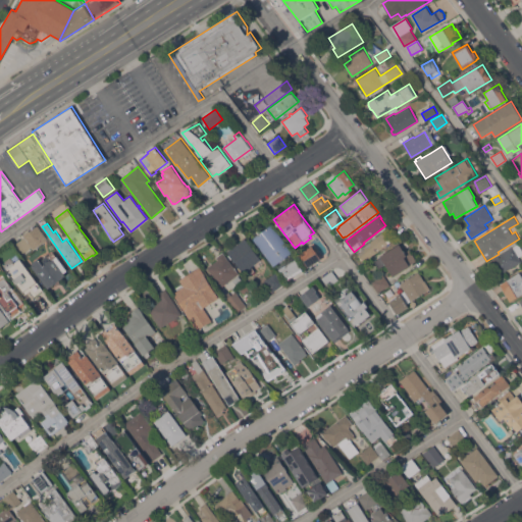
[(293,252),(273,266),(254,238),(255,238),(253,235),(260,229),(262,231),(272,224),(293,252)]
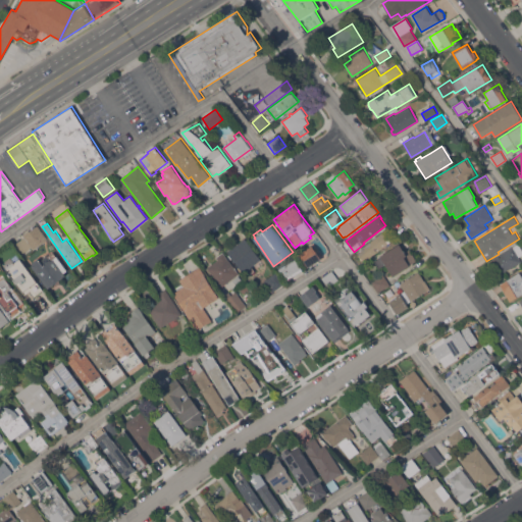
[(48,240),(34,250),(31,247),(22,254),(17,248),(17,249),(14,246),(15,245),(15,244),(24,238),(22,235),(29,229),(30,231),(37,225),(48,240)]
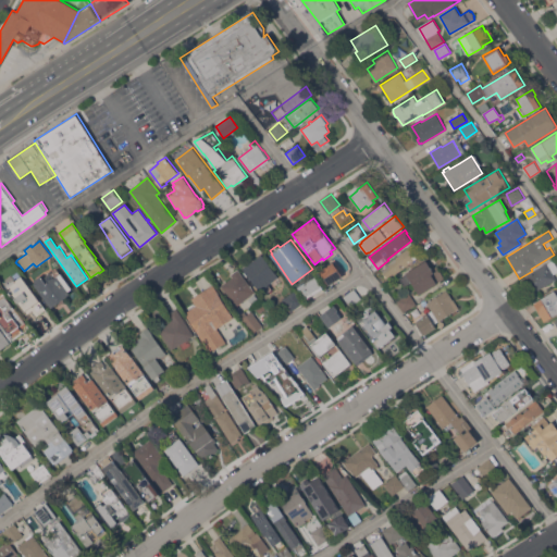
[(413,244),(416,246),(417,245),(423,252),(390,280),(381,269),(413,244)]
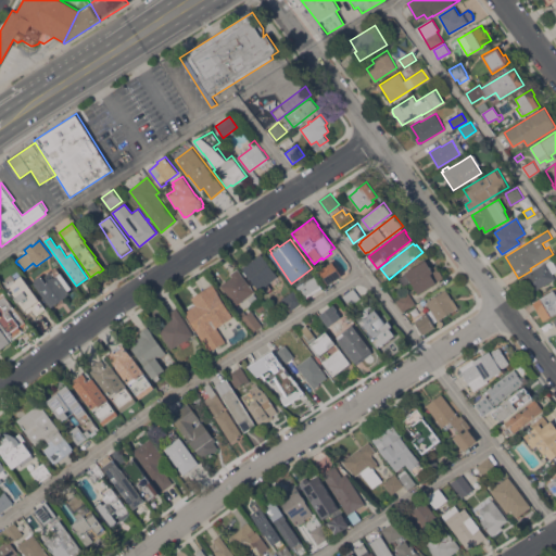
[(258,290),(251,279),(252,278),(244,266),(263,253),(279,276),(258,290)]
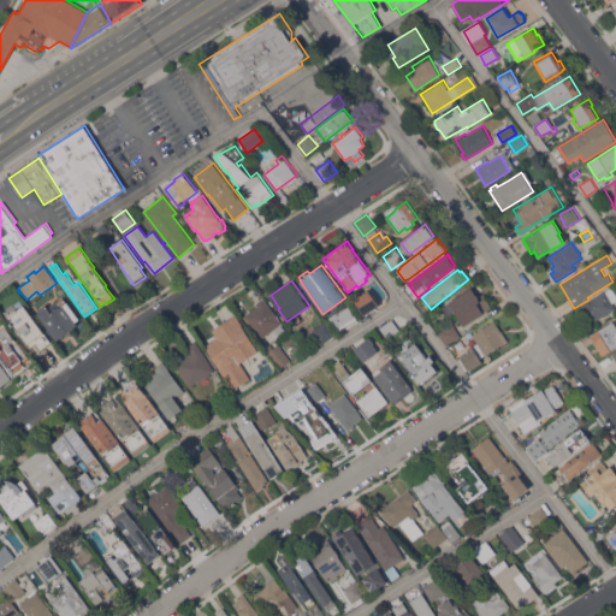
[(463,326),(455,312),(448,317),(442,308),(450,303),(449,302),(471,288),(477,297),(484,294),(491,307),(483,312),(484,313),(463,326)]
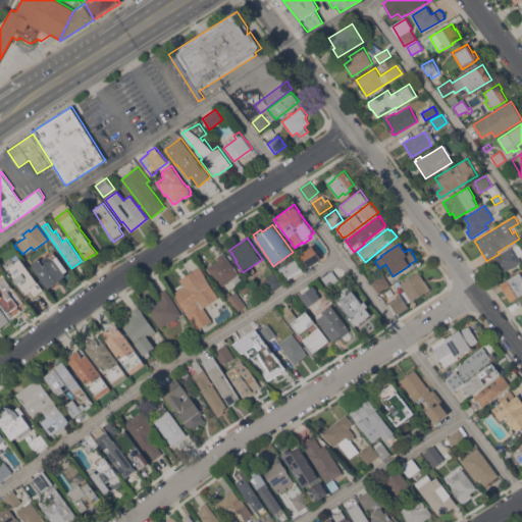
[(308,267),(299,254),(312,245),(321,258),(308,267)]
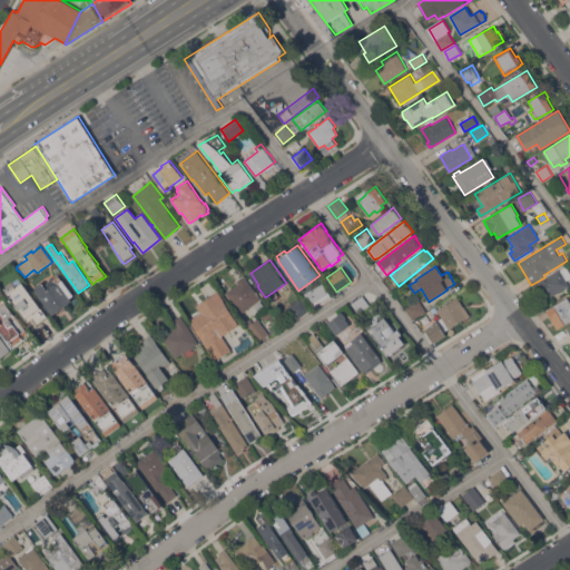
[(569,285),(542,302),(533,286),(559,269),(569,285)]
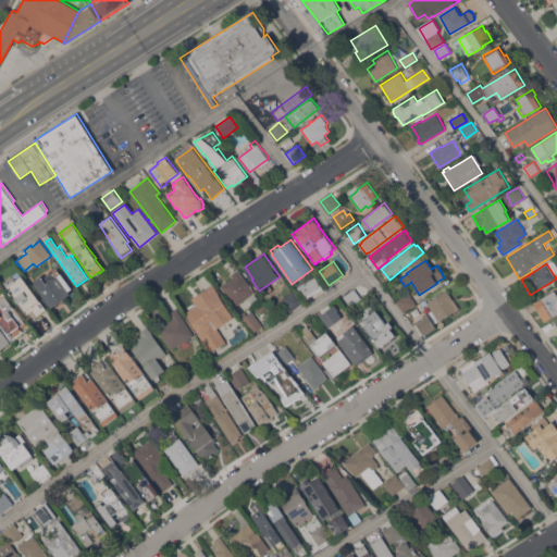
[(34,284),(35,283),(34,281),(40,276),(46,284),(54,279),(50,273),(57,269),(72,288),(67,292),(70,294),(51,308),(34,284)]
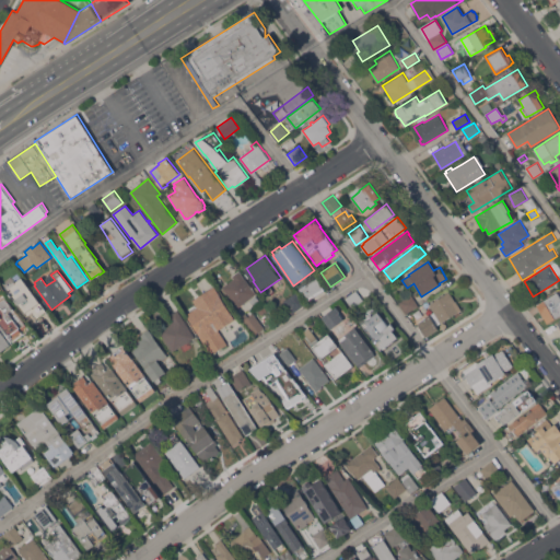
[(222,288),(234,279),(232,276),(238,271),(256,293),(237,307),(222,288)]
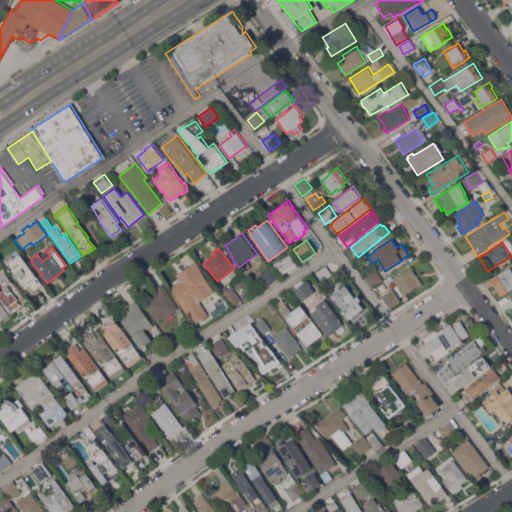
[(281,275),(274,263),(290,253),(297,264),(281,275)]
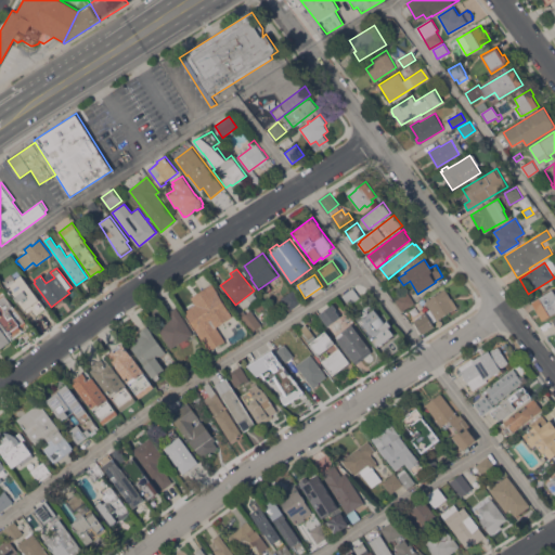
[(31,321),(4,285),(13,279),(14,281),(21,275),(47,309),(31,321)]
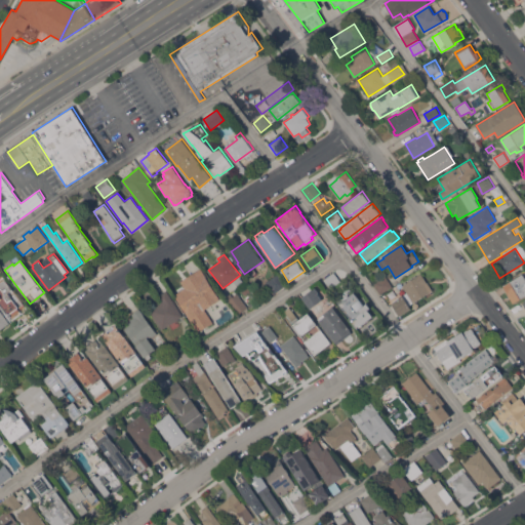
[(220,300),(205,310),(213,323),(198,332),(187,314),(186,315),(174,297),(188,289),(183,280),(201,269),(220,300)]
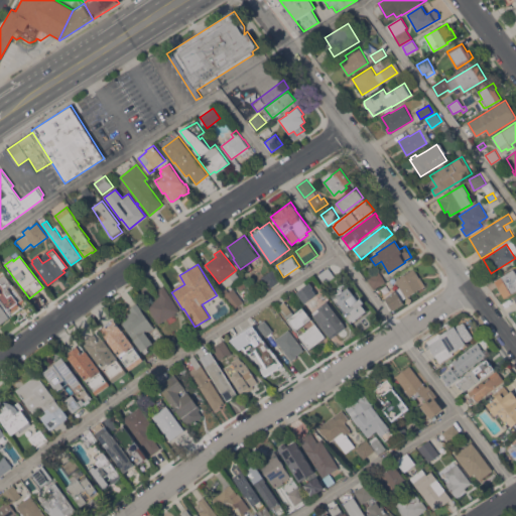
[(494,280),(513,269),(515,267),(515,290),(505,297),(494,280)]
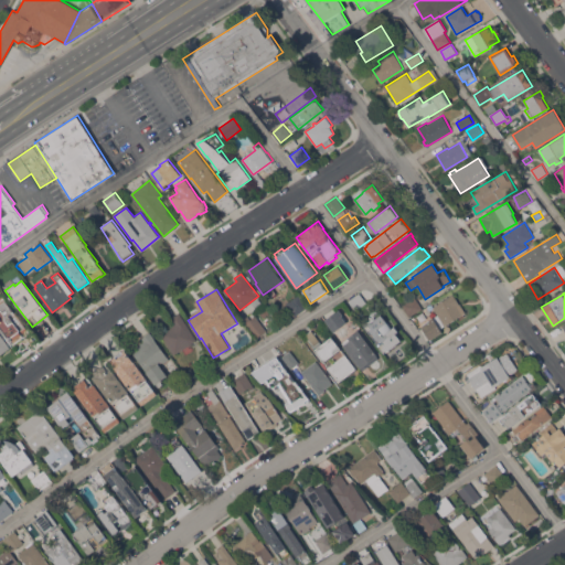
[(361,294),(368,302),(355,311),(349,301),(361,294)]
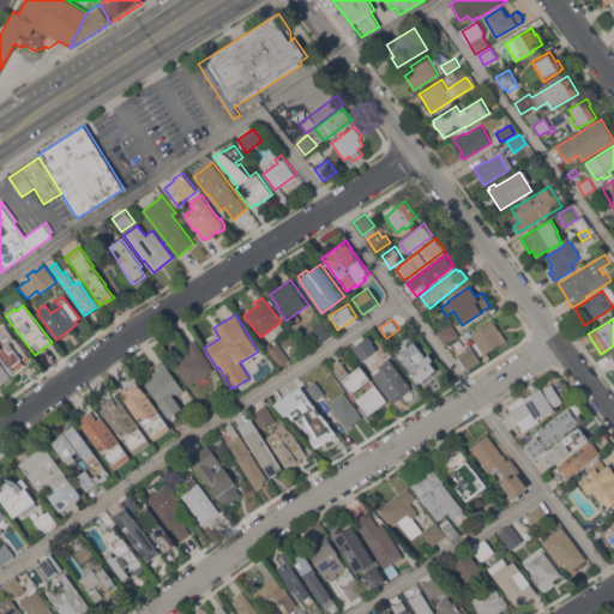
[(470,345),(476,342),(470,333),(493,319),(499,330),(500,329),(506,339),(479,356),(481,361),(467,369),(458,355),(467,349),(465,347),(470,344),(470,345)]
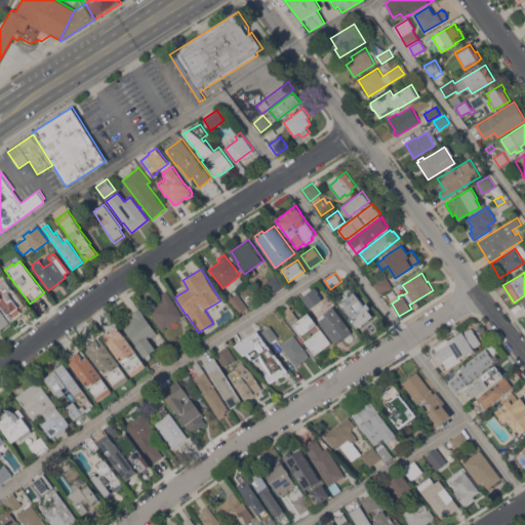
[(235,281),(243,276),(247,283),(239,288),(235,281)]
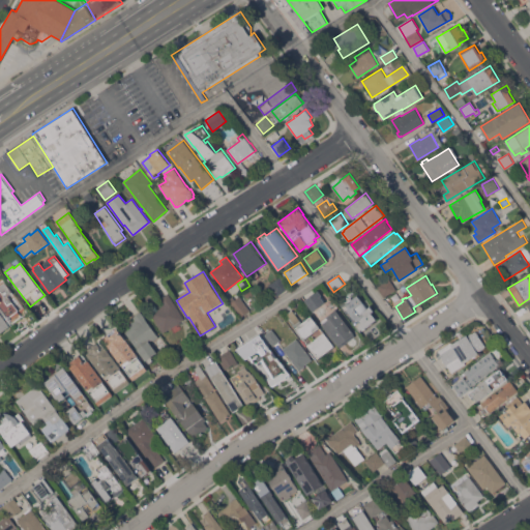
[(277,295),(271,286),(281,278),(288,288),(277,295)]
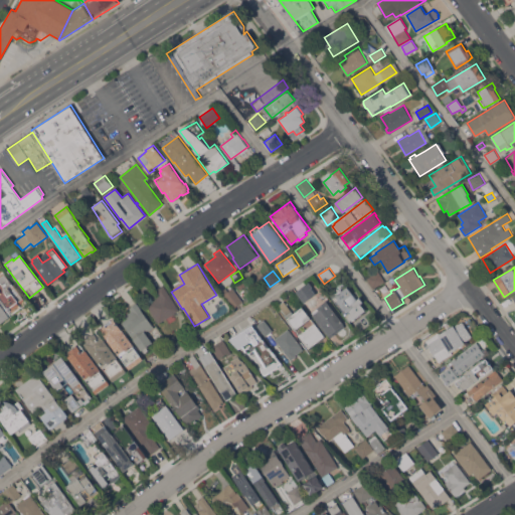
[(373,289),(367,278),(378,271),(385,282),(373,289)]
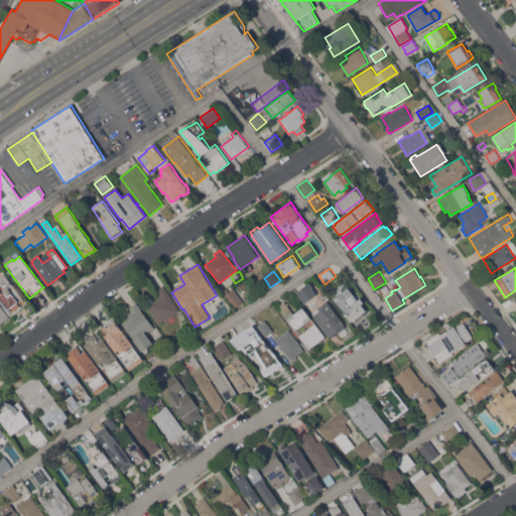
[(0,274),(4,272),(24,300),(19,304),(21,307),(12,314),(9,309),(8,310),(0,298),(0,274)]
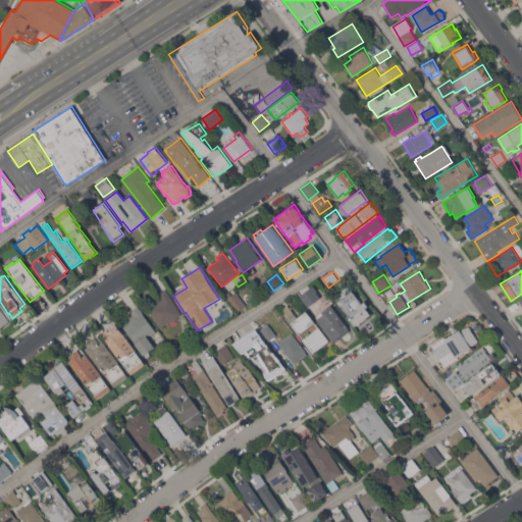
[(240,288),(245,284),(249,289),(244,293),(240,288)]
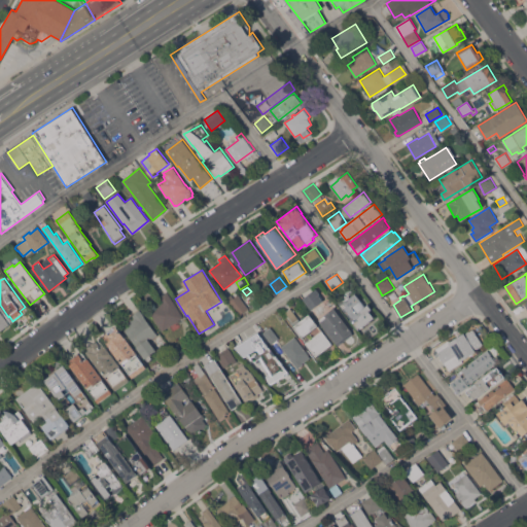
[(303,299),(316,288),(320,293),(318,294),(323,301),(311,310),(303,299)]
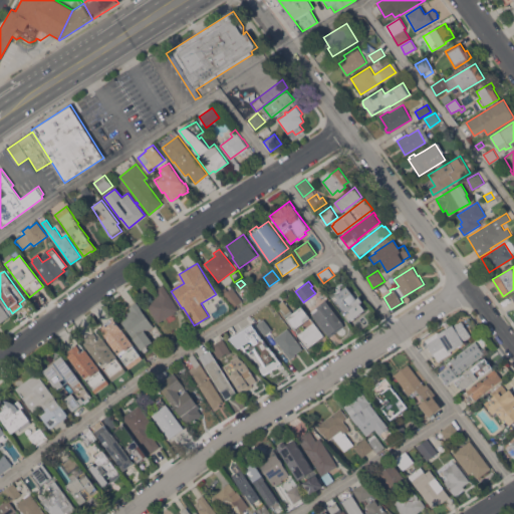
[(242,301),(233,308),(217,286),(221,283),(224,288),(225,287),(228,290),(232,287),(242,301)]
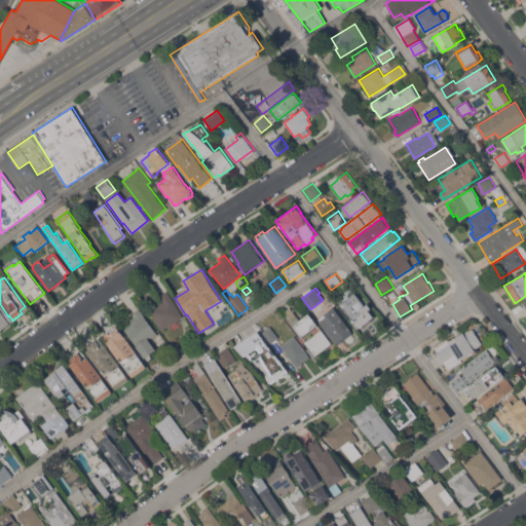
[(170,326),(172,329),(167,332),(165,328),(161,331),(150,311),(161,304),(159,302),(161,301),(158,297),(166,291),(183,317),(170,326)]
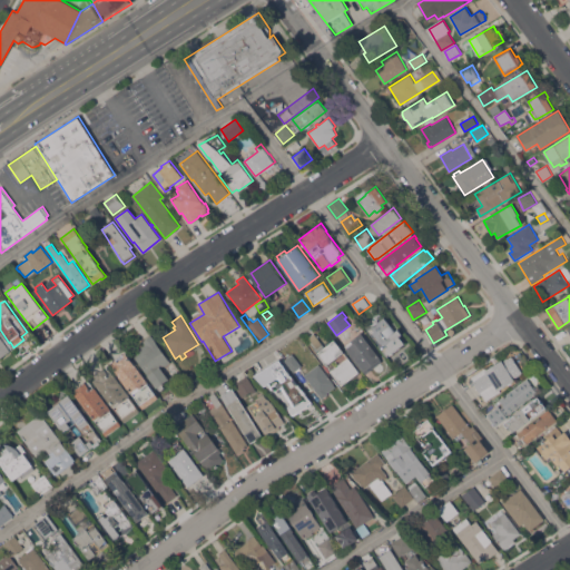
[(404,343),(387,356),(380,346),(380,345),(369,330),(384,318),(395,332),(396,331),(399,330),(400,331),(401,332),(401,334),(399,336),(404,343)]
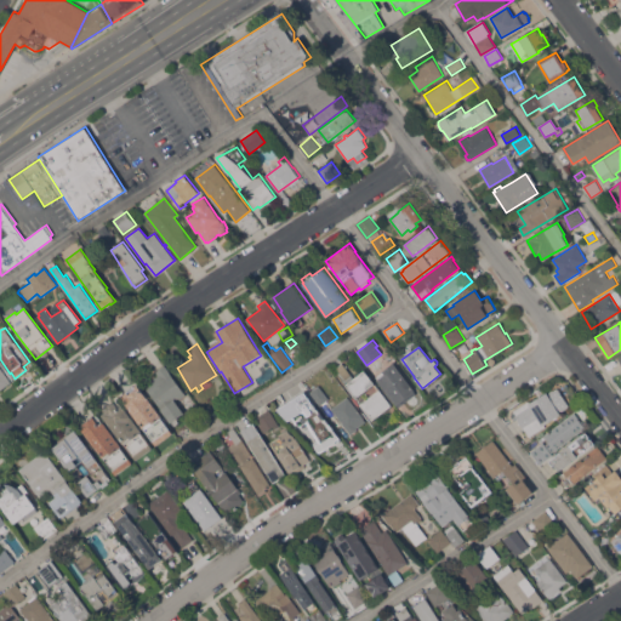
[(360,404),(362,403),(358,397),(355,398),(346,385),(346,383),(342,379),(345,377),(337,368),(342,363),(353,377),(365,369),(392,405),(372,420),(360,404)]
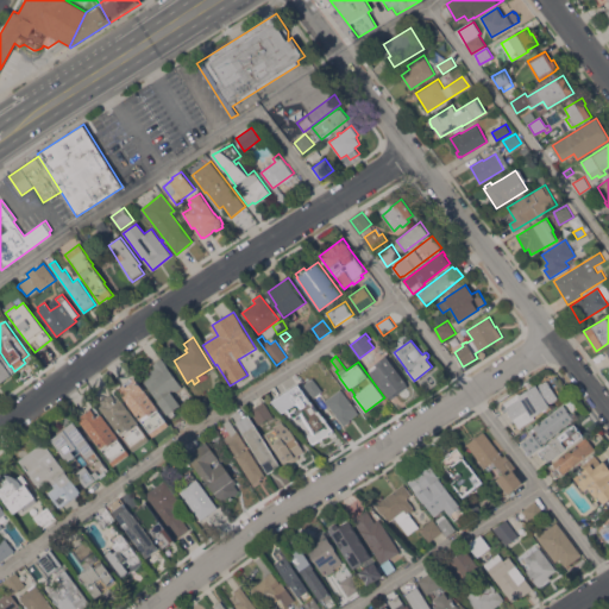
[(389,400),(368,369),(385,356),(408,387),(389,400)]
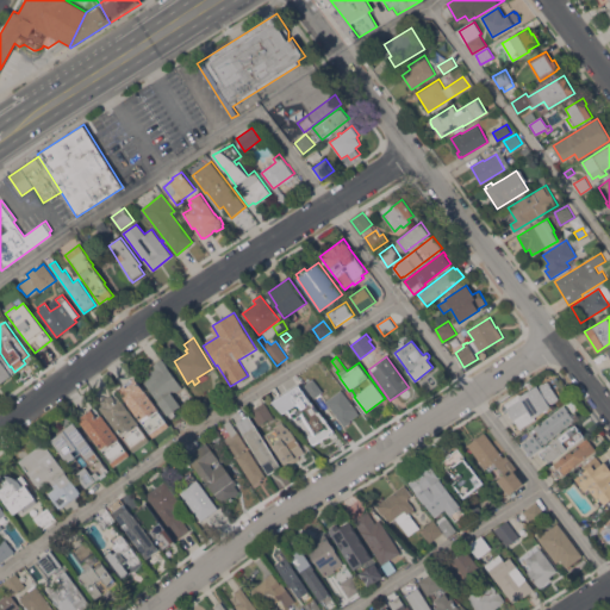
[(174,411),(175,415),(170,418),(169,415),(167,416),(143,383),(151,377),(148,373),(155,368),(153,365),(161,359),(182,388),(173,394),(181,406),(174,411)]
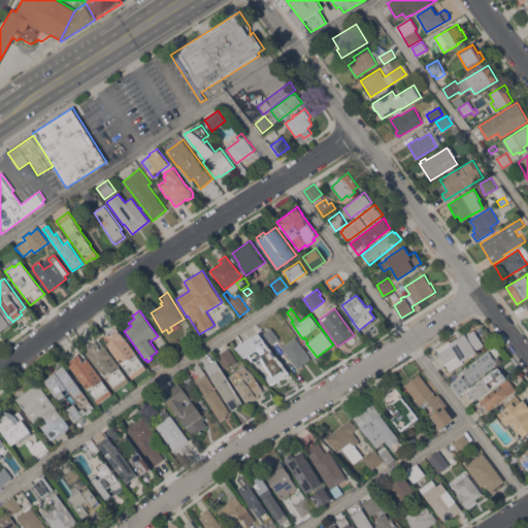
[(0,311),(9,325),(0,331),(0,311)]
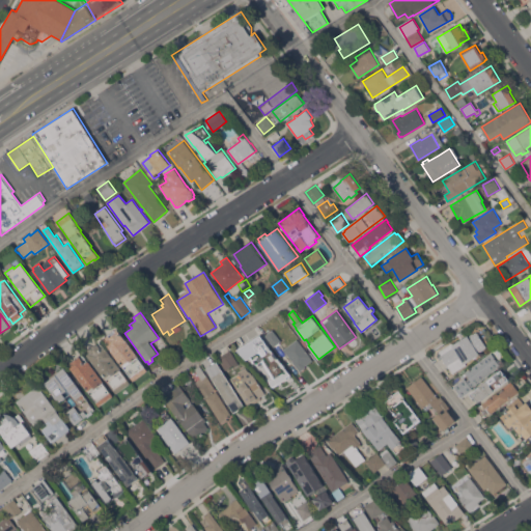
[(103,338),(108,335),(109,333),(111,331),(113,330),(114,330),(116,328),(147,370),(134,381),(103,338)]
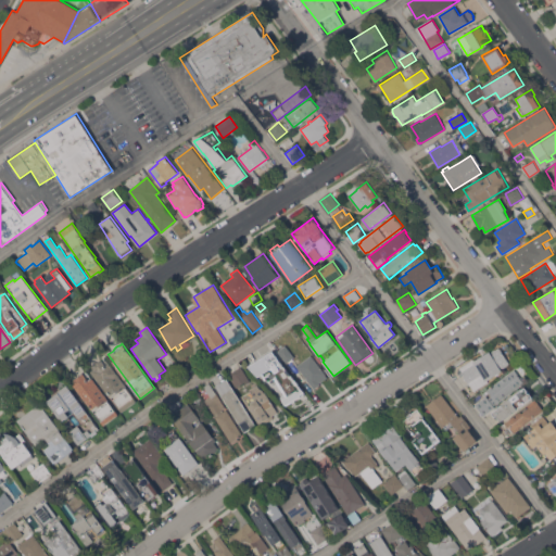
[(278,351),(286,345),(294,357),(287,363),(278,351)]
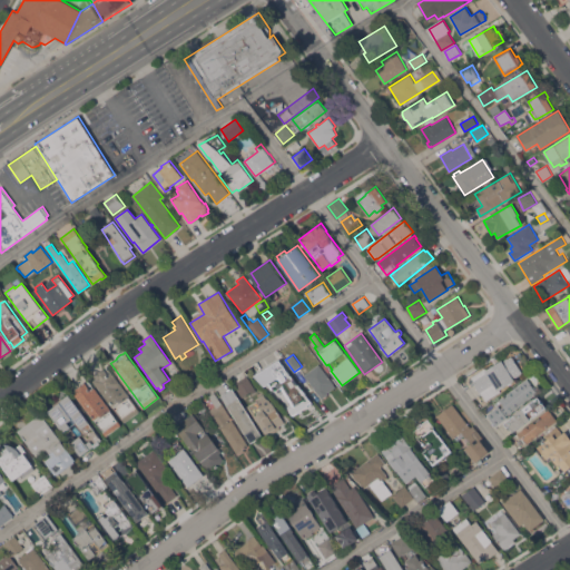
[(521,371),(512,377),(514,381),(498,391),(500,393),(485,402),(473,381),(474,381),(471,376),(485,367),(487,370),(501,361),(502,362),(512,356),(521,371)]
